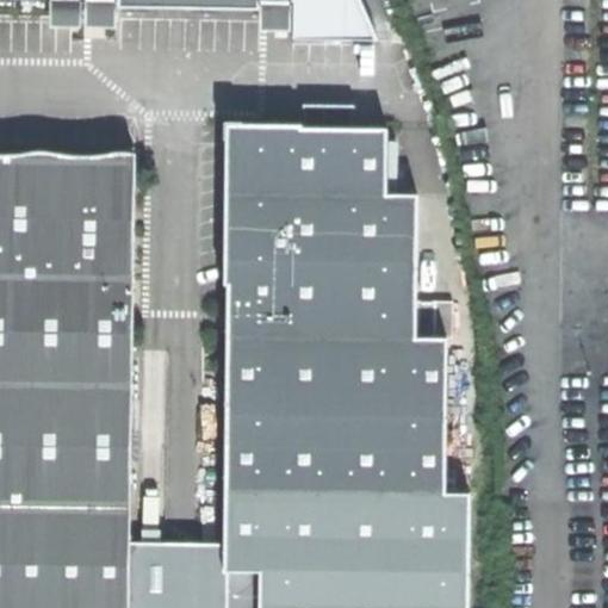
[(295,0),(293,41),(378,42),(359,0),(295,0)]
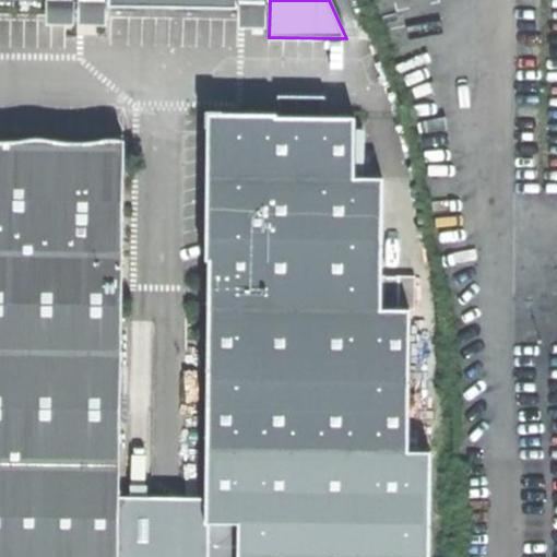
[(204,449),(405,451),(406,312),(380,312),(381,179),(352,179),(353,119),(274,118),(274,115),(230,114),(208,114),(206,257),(206,261),(204,449)]
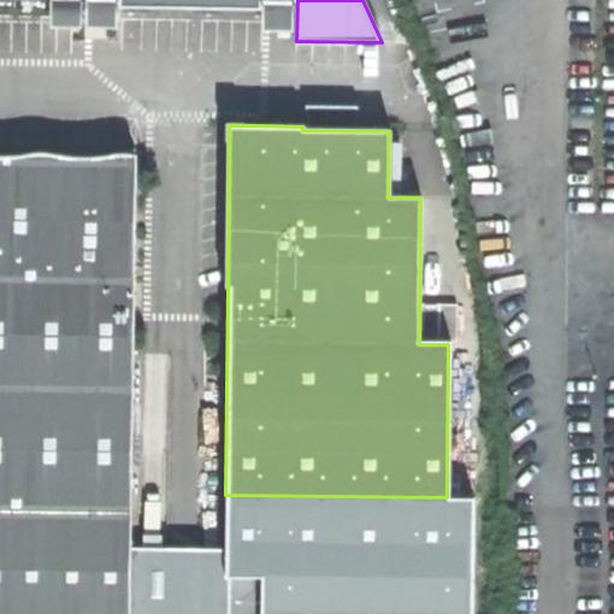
[(0,613),(125,613),(128,547),(134,152),(123,152),(102,152),(88,155),(64,154),(47,149),(30,151),(18,154),(3,154),(0,154),(0,613)]
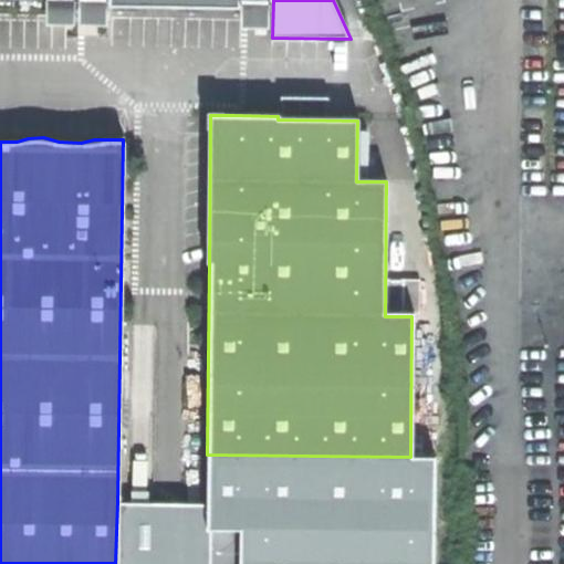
[(437,563),(439,457),(410,457),(207,455),(207,502),(206,521),(243,521),(242,563),(437,563)]
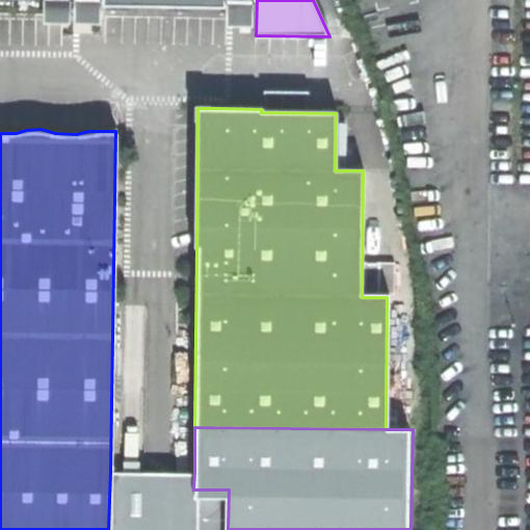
[(108,529),(228,529),(229,489),(193,489),(194,472),(110,472),(108,529)]
